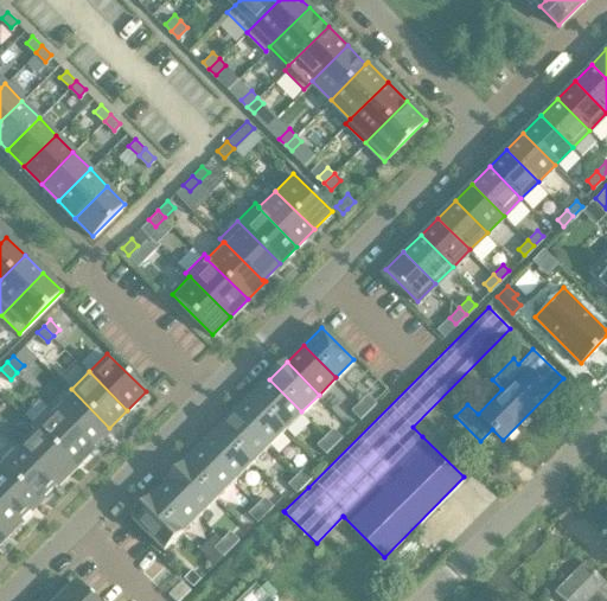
[(301,411),(269,379),(253,396),(285,429),(301,411)]
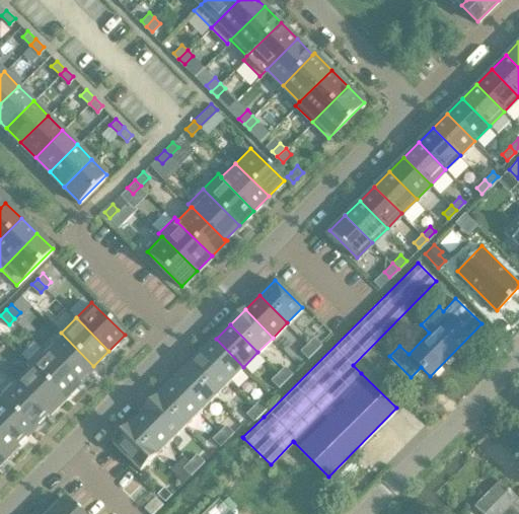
[(57,329),(42,345),(79,383),(80,383),(78,381),(93,366),(61,333),(60,334),(57,329)]
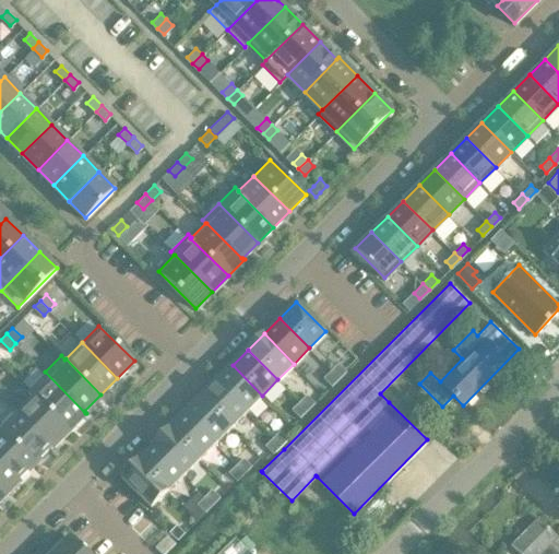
[(337,362),(331,369),(339,377),(346,370),(337,362)]
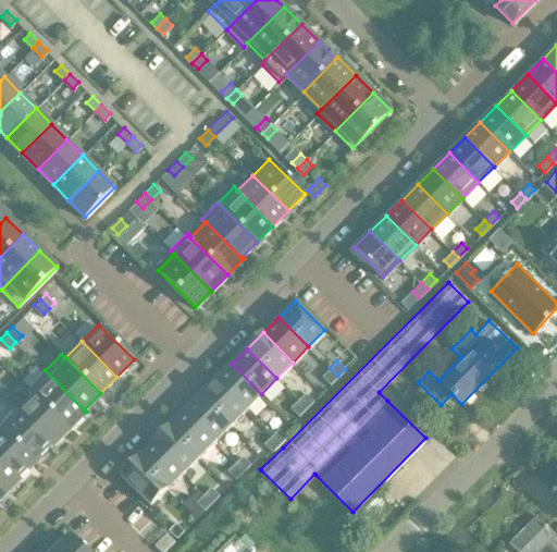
[(261,394),(232,364),(215,379),(246,409),(261,394)]
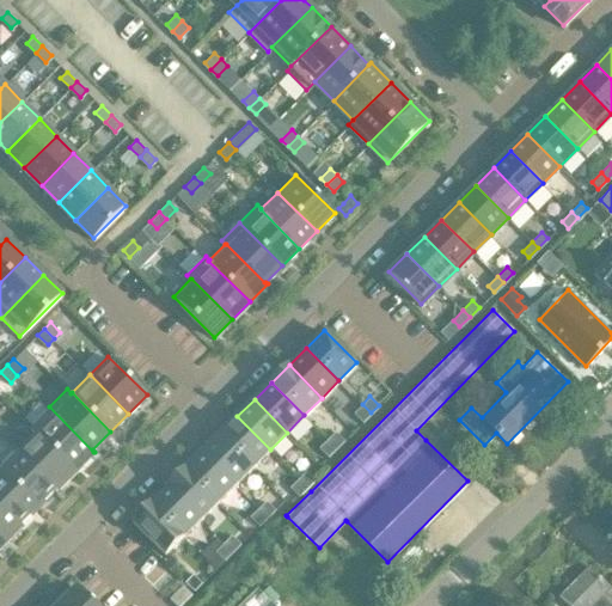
[(363,421),(371,412),(362,404),(354,411),(363,421)]
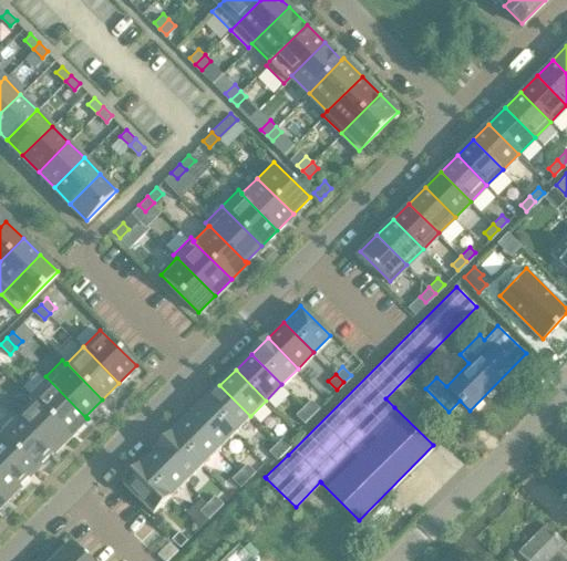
[(45,376),(29,394),(70,435),(86,418),(45,376)]
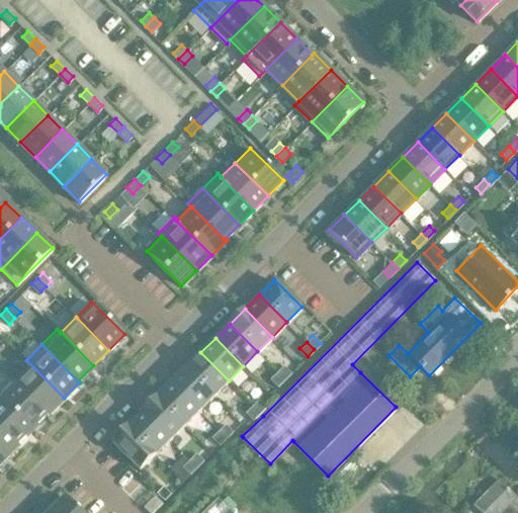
[(229,380),(200,352),(186,367),(213,395),(229,380)]
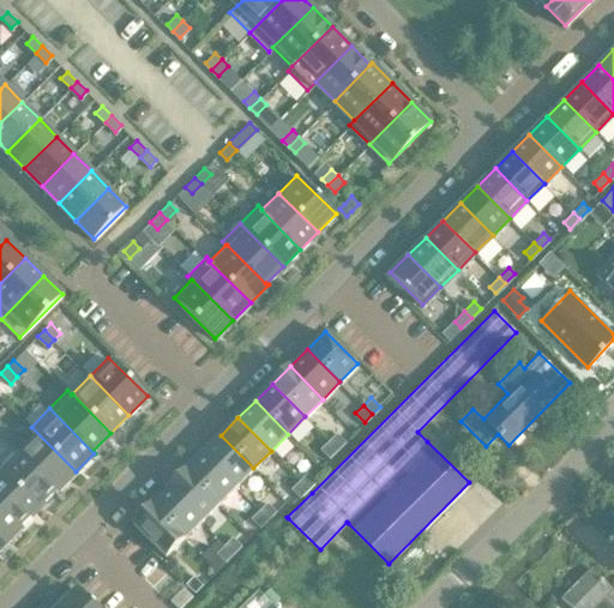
[(13,444),(12,445),(58,489),(76,471),(31,427),(30,427),(38,435),(22,452),(13,444)]
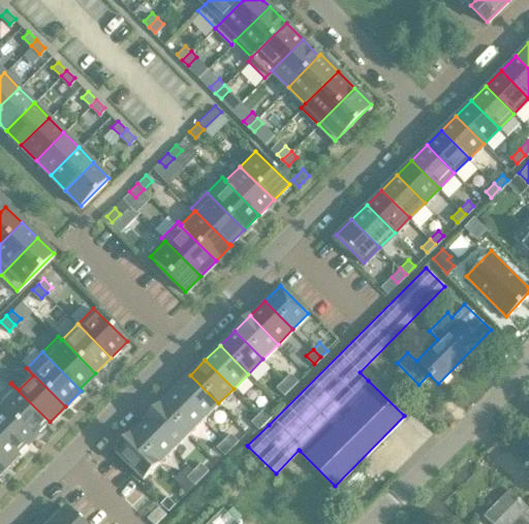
[(291,387),(298,380),(290,372),(283,379),(291,387)]
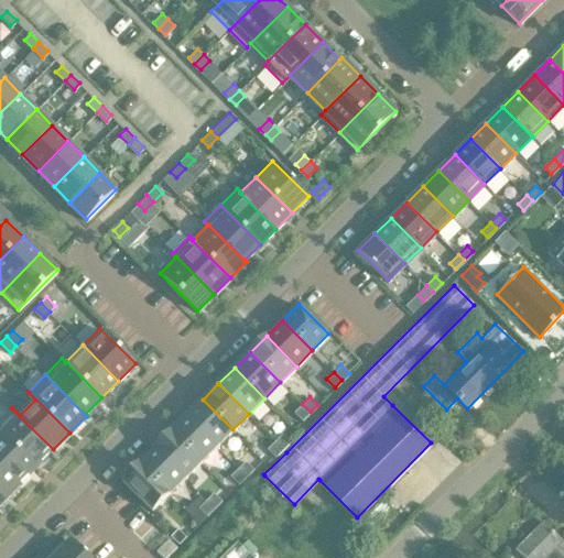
[(232,429),(203,400),(186,415),(217,446),(232,429)]
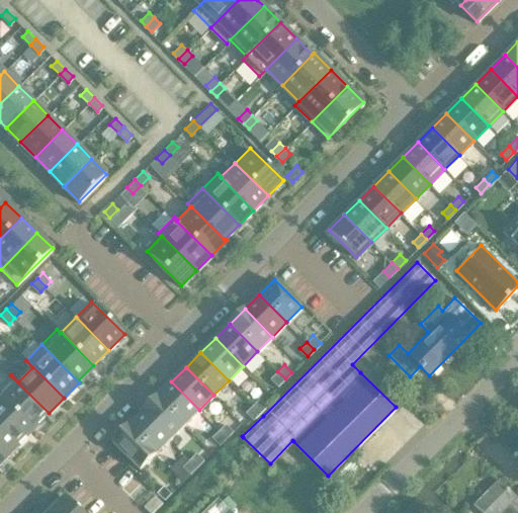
[(278,386),(285,378),(277,371),(270,378),(278,386)]
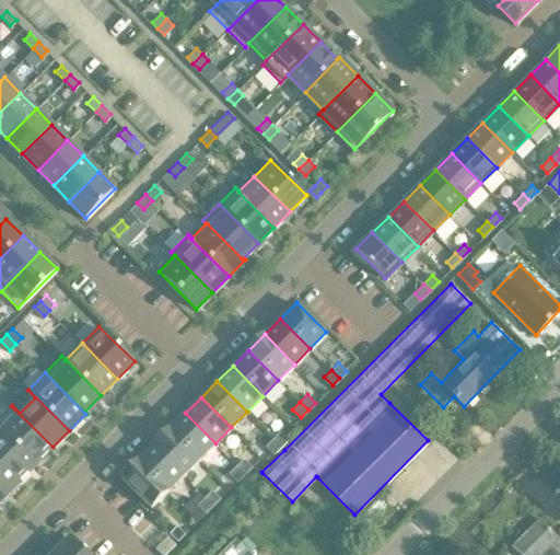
[(0,417),(0,428),(34,462),(50,447),(51,448),(53,447),(11,406),(0,417)]
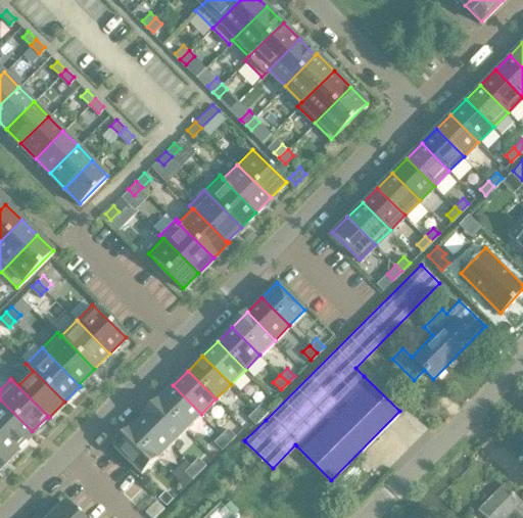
[(201,414),(173,385),(158,401),(186,428),(201,414)]
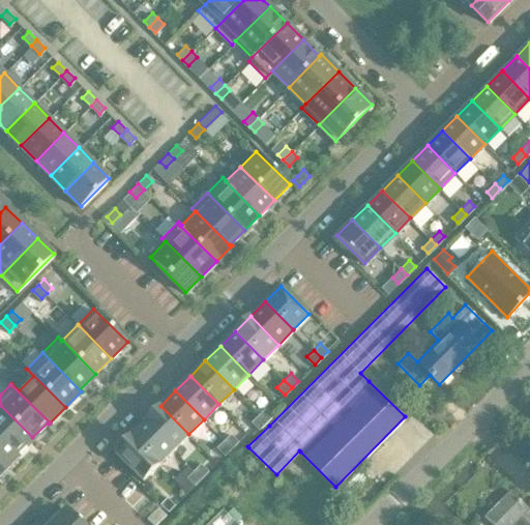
[(0,405),(0,436),(18,455),(19,455),(17,453),(32,437),(0,405)]
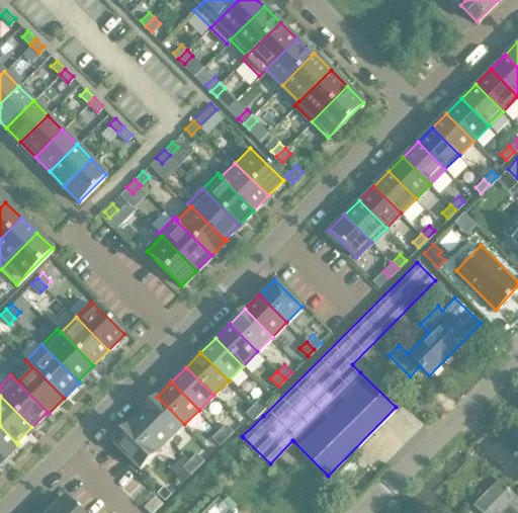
[(184,424),(157,397),(142,411),(170,438),(184,424)]
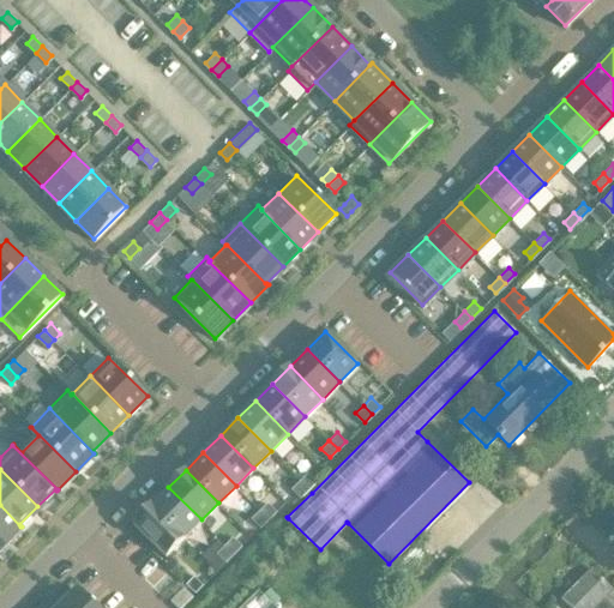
[(308,488),(315,480),(307,471),(299,480),(308,488)]
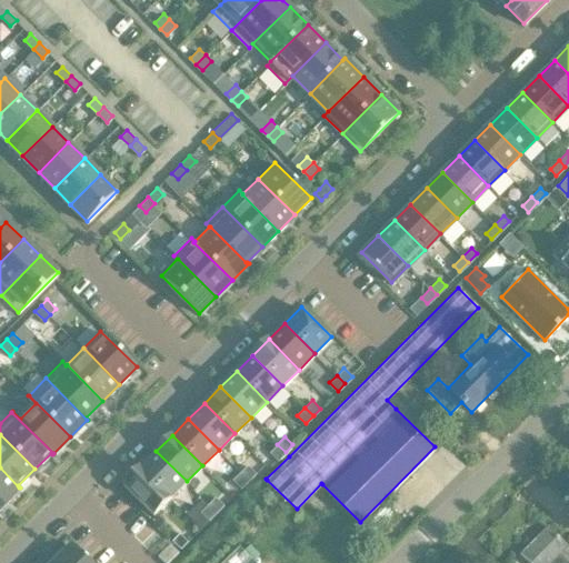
[(278,460),(286,452),(277,444),(269,451),(278,460)]
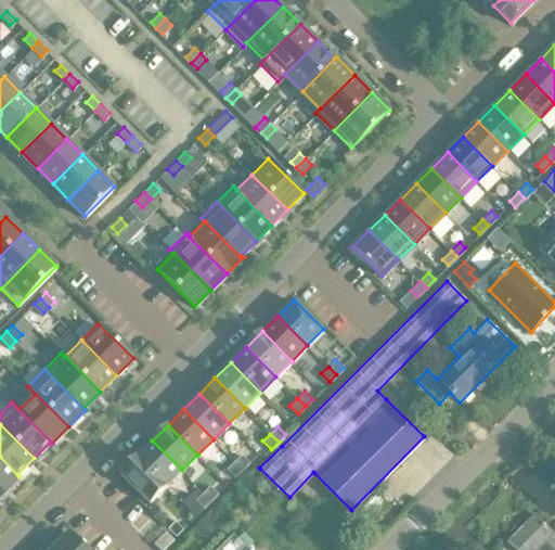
[(182,470),(152,440),(134,458),(165,488),(182,470)]
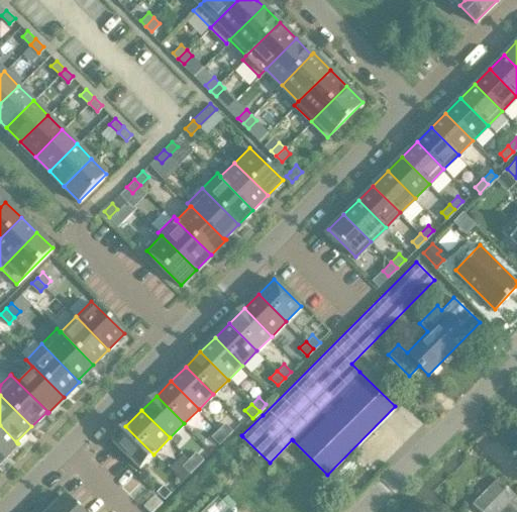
[(226,436),(233,429),(225,422),(218,429),(226,436)]
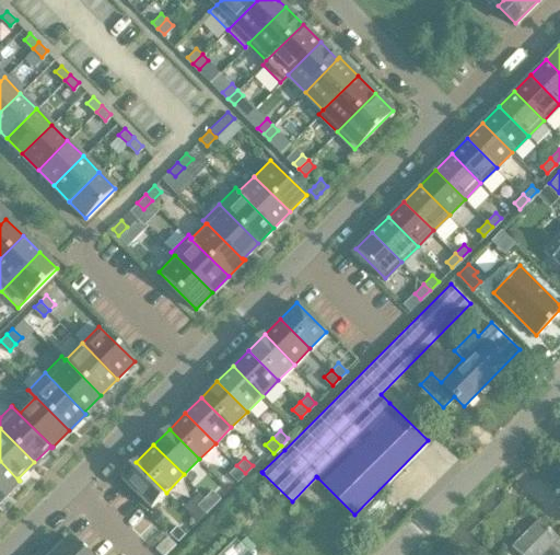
[(0,492),(4,496),(19,481),(0,461),(0,492)]
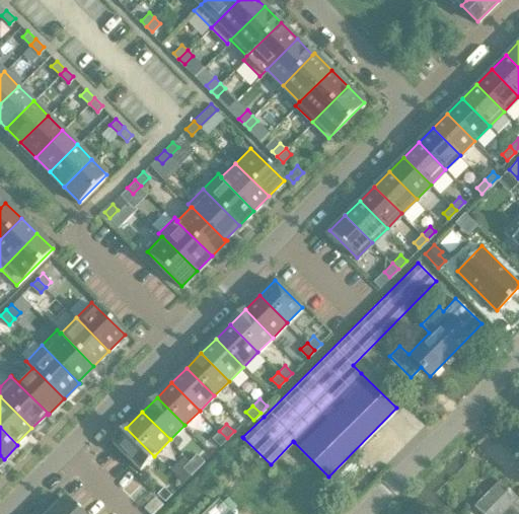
[(113,441),(140,469),(154,456),(126,428),(113,441)]
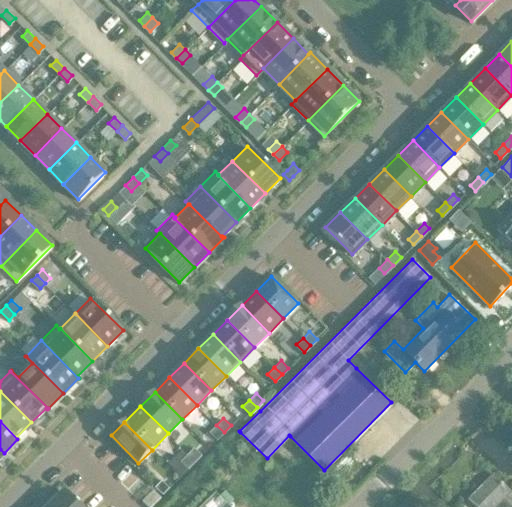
[(217,439),(224,432),(216,425),(210,431),(217,439)]
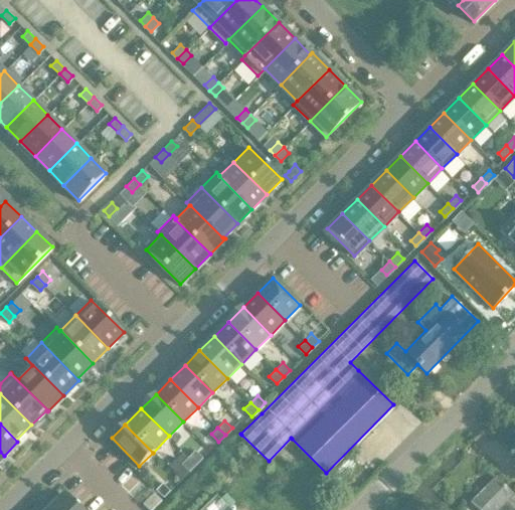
[(196,464),(203,457),(195,450),(189,456),(196,464)]
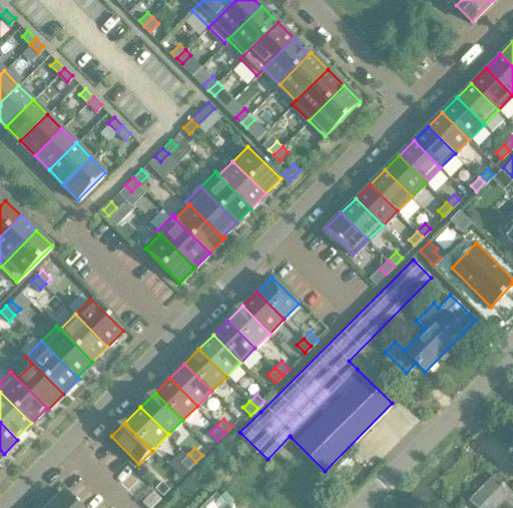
[(188,468),(195,462),(188,454),(181,461),(188,468)]
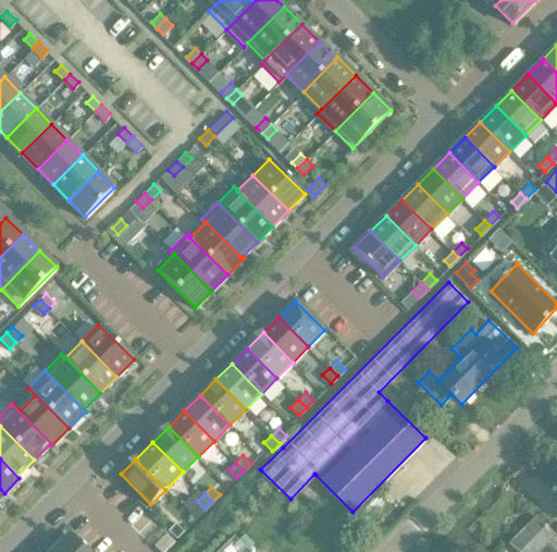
[(556,551),(556,535),(536,514),(509,541),(519,551),(556,551)]
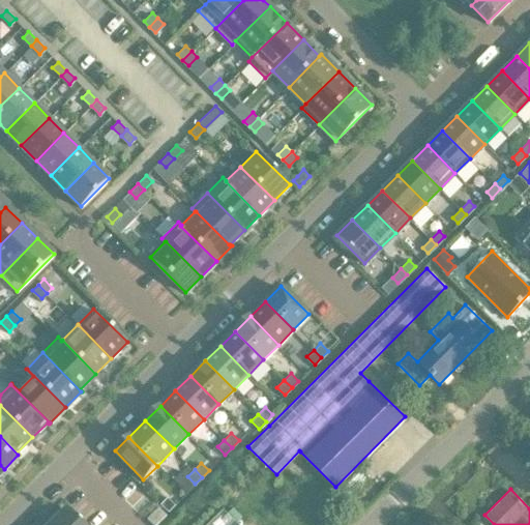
[(160,503),(168,511),(175,503),(168,496),(160,503)]
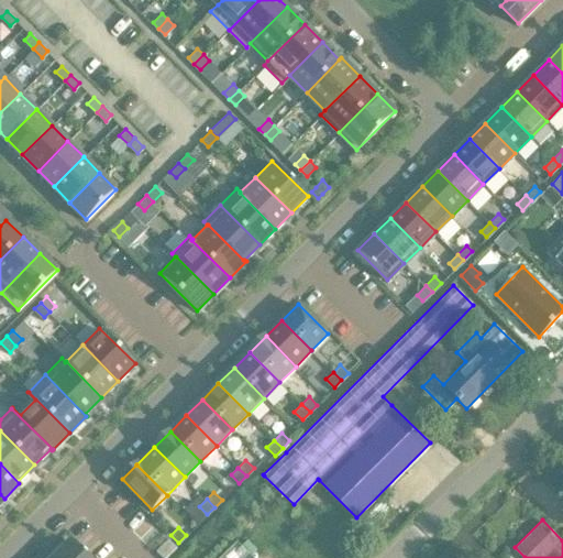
[(176,545),(168,537),(156,549),(164,557),(176,545)]
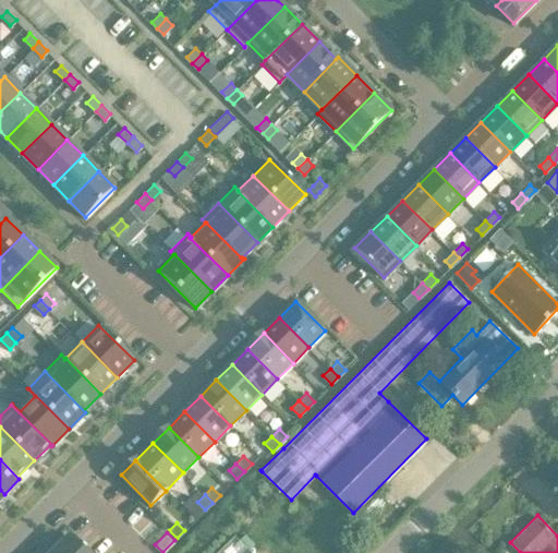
[(239,539),(238,540),(246,550),(254,542),(245,532),(239,539)]
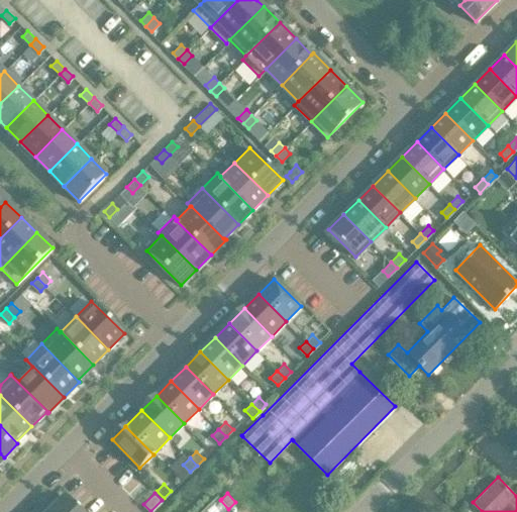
[(83,511),(65,494),(48,510),(49,511),(83,511)]
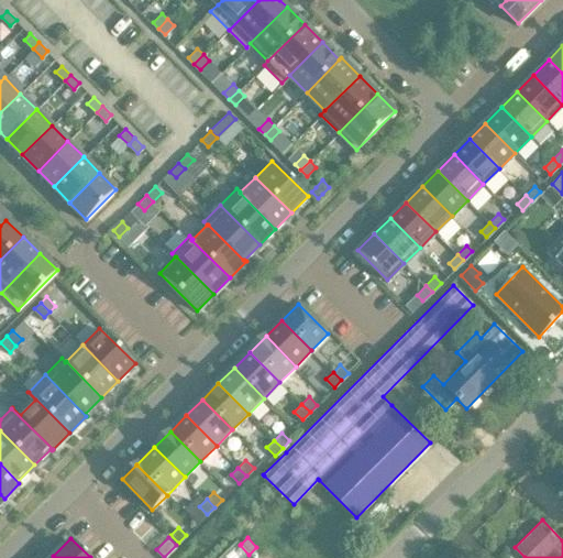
[(236,539),(218,557),(252,557),(249,555),(240,545),(241,544),(236,539)]
